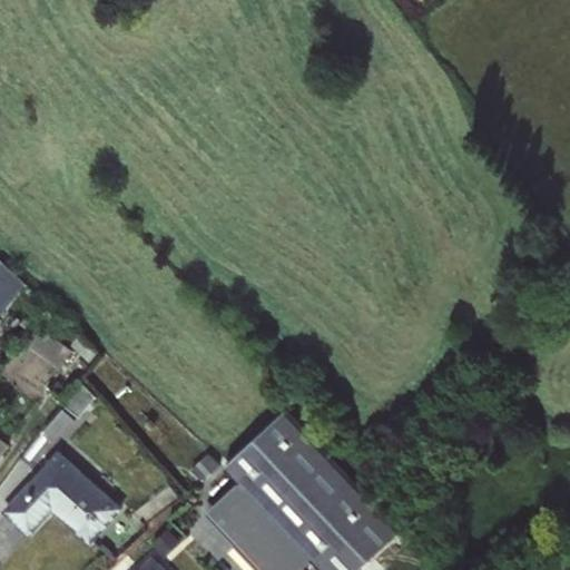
[(0,259),(0,316),(26,283),(0,259)]
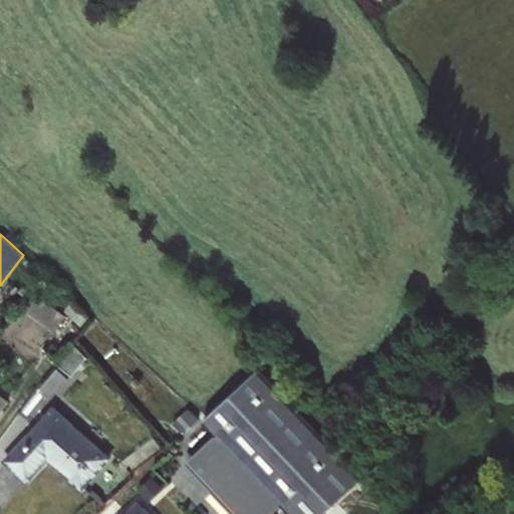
[(34,293),(23,309),(54,333),(66,316),(34,293)]
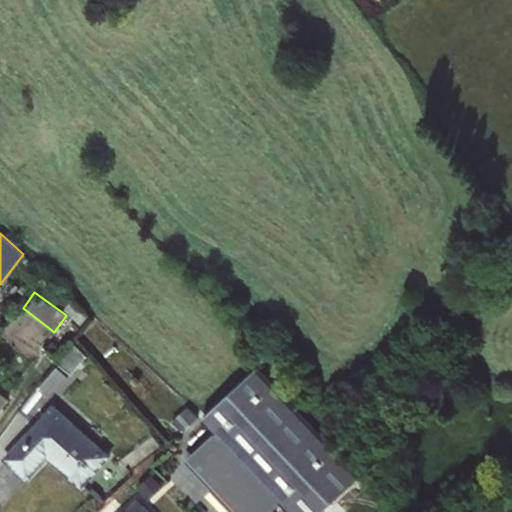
[(71,300),(64,310),(81,325),(88,316),(71,300)]
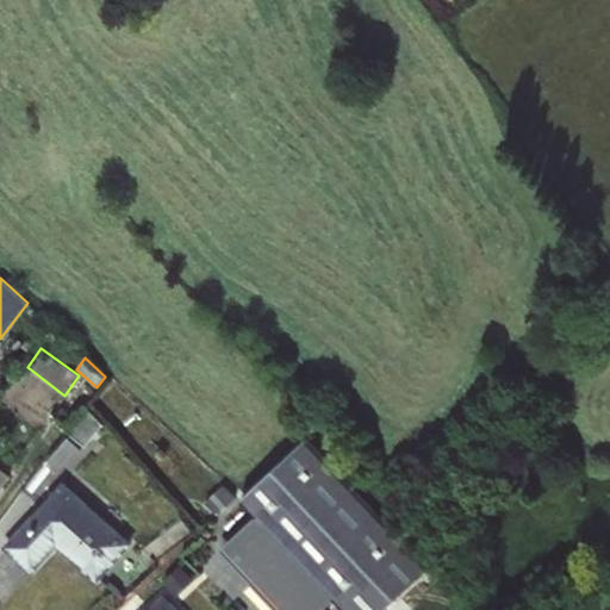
[(86,404),(66,430),(86,446),(104,424),(86,404)]
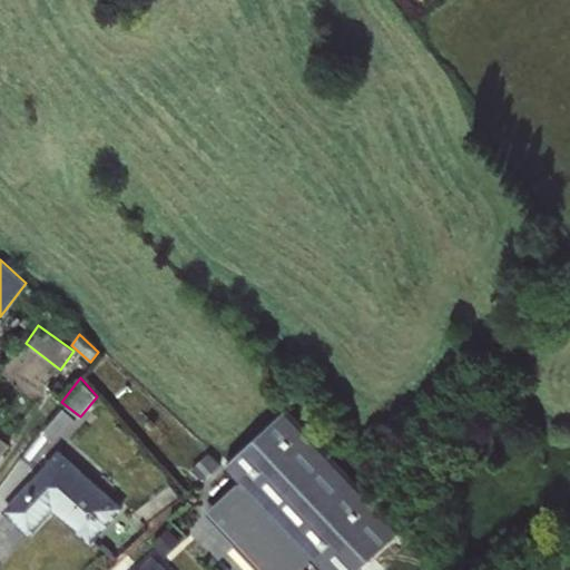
[(241,481),(205,513),(257,569),(301,569),(313,559),(323,569),(357,569),(400,532),(287,410),(225,467),(241,481)]
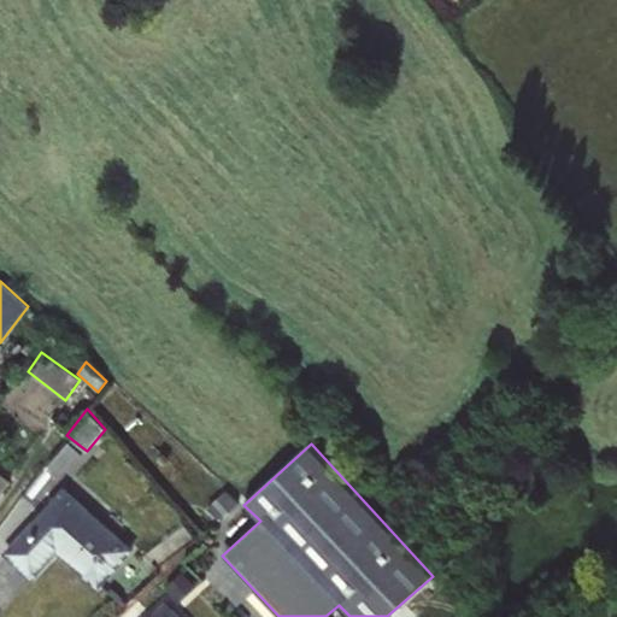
[(0,472),(0,493),(10,481),(0,472)]
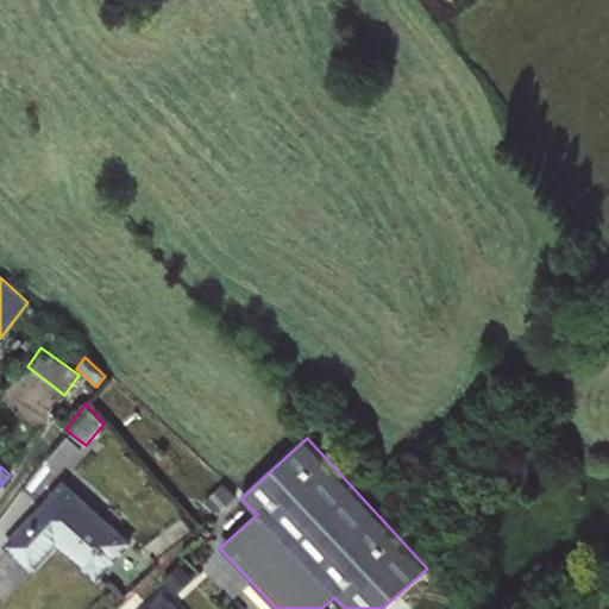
[(64,481),(7,545),(32,567),(56,541),(96,577),(130,540),(64,481)]
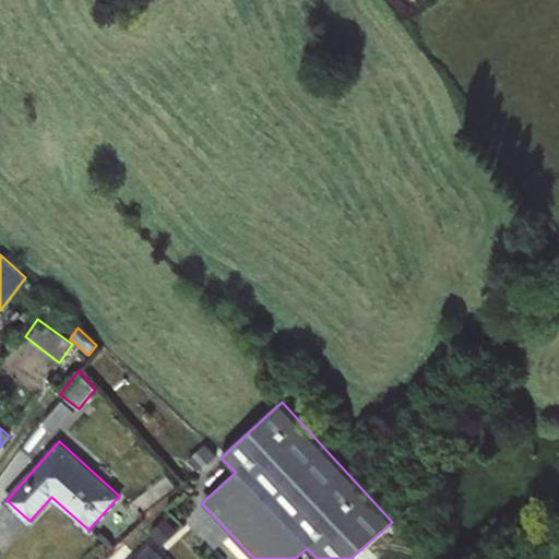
[(204,444),(188,460),(199,471),(216,455),(204,444)]
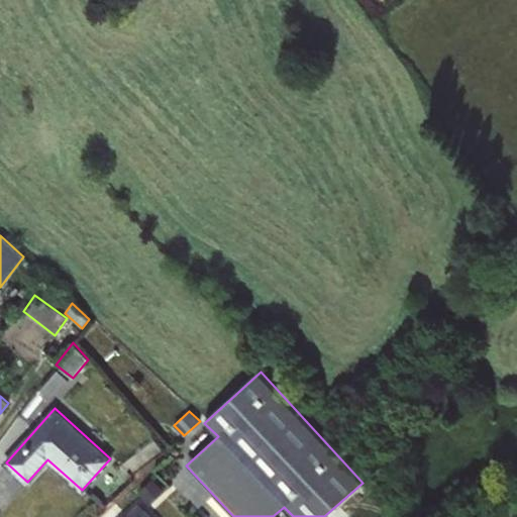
[(153,481),(139,494),(148,504),(163,491),(153,481)]
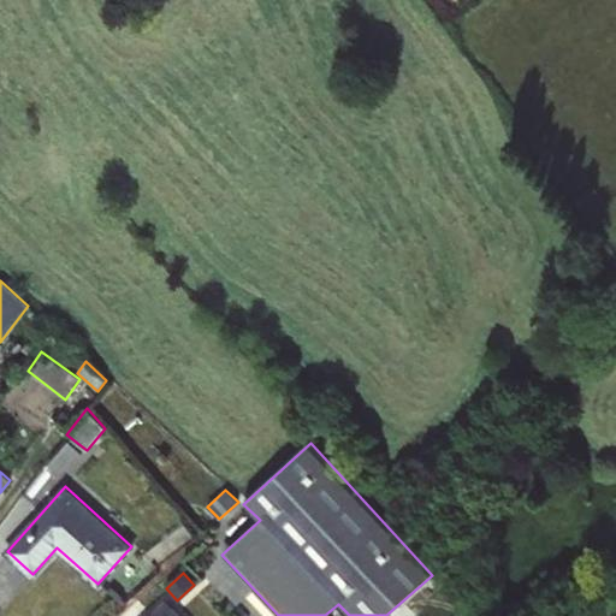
[(179,615),(165,600),(148,615),(143,615),(136,608),(126,615),(179,615)]
